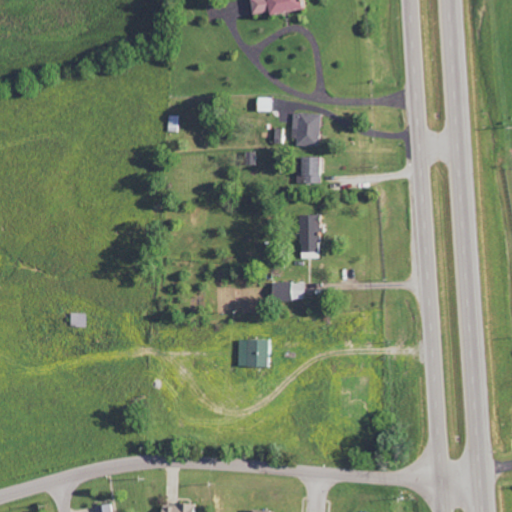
[(320,147),(321,114),(293,113),(293,137),(297,137),(297,146),(320,147)]
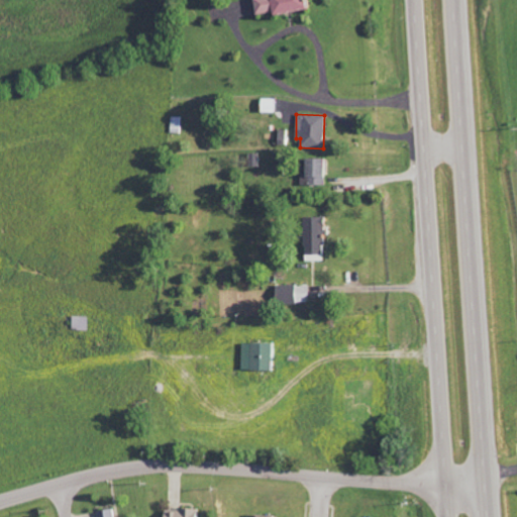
[(300,184),(323,185),(325,160),(301,159),(300,184)]
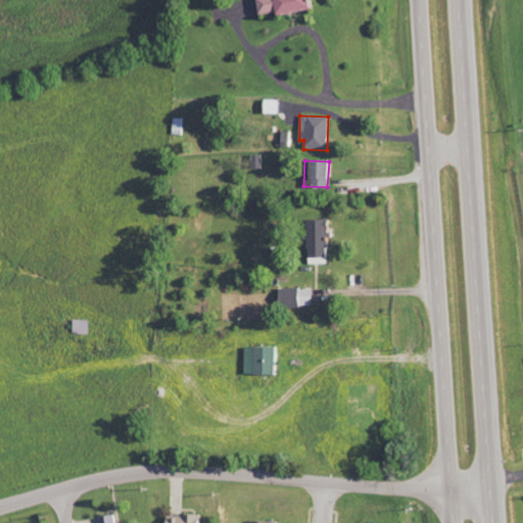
[(306,265),(327,264),(326,220),(304,221),(306,265)]
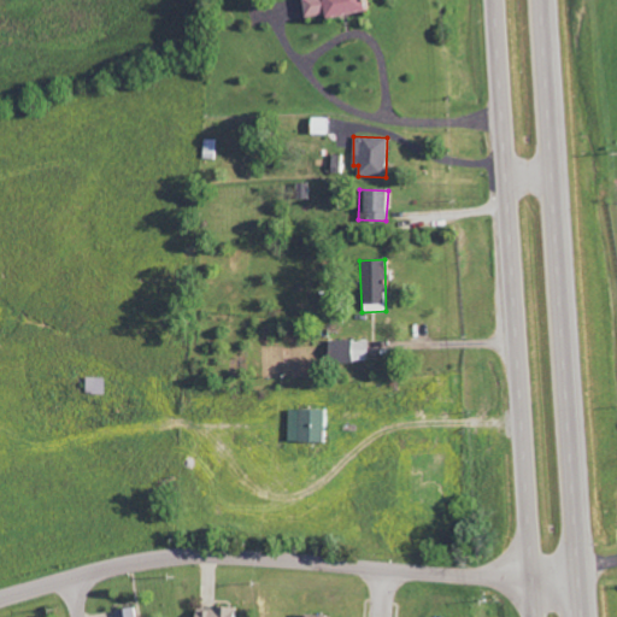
[(366,340),(327,341),(328,364),(368,363),(366,340)]
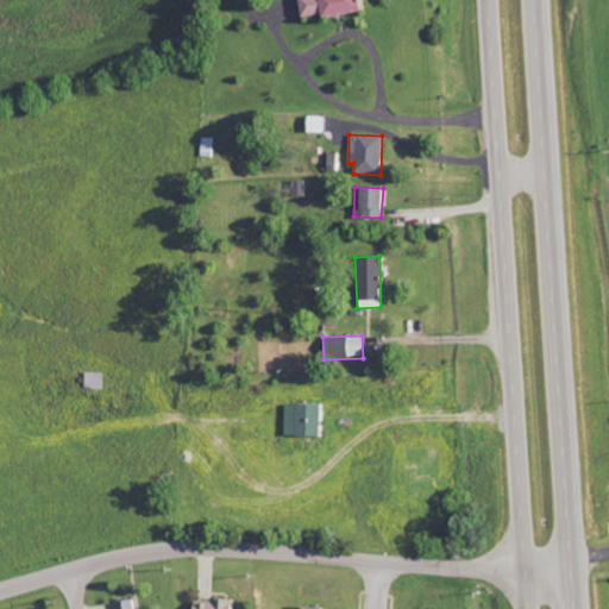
[(110,372),(88,372),(88,388),(110,388),(110,372)]
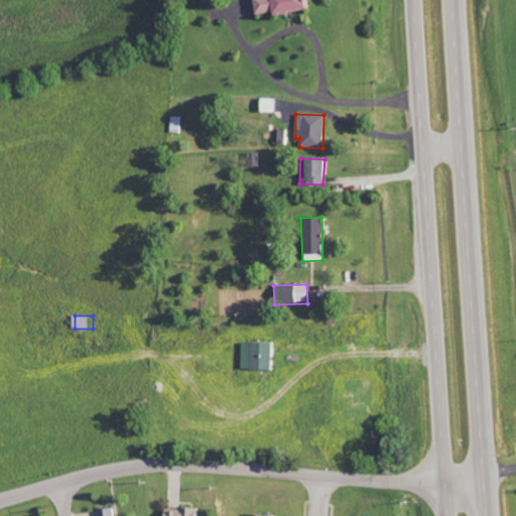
[(268,343),(240,342),(239,370),(268,370),(268,343)]
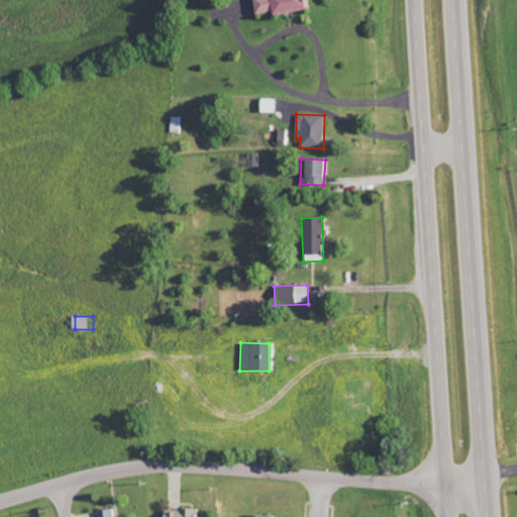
[(101,511),(102,516),(119,516),(118,508),(101,511)]
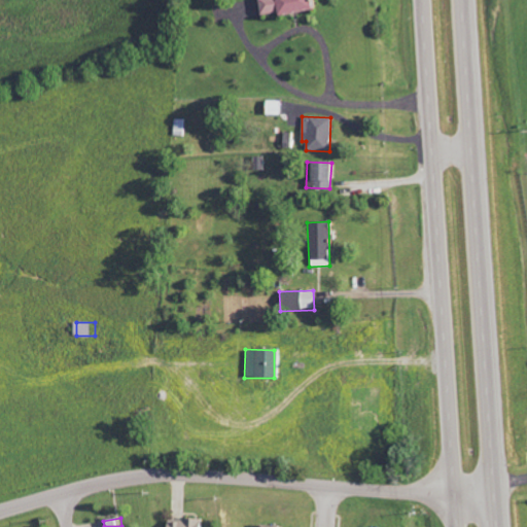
[(208,526),(209,518),(172,518),(172,526),(208,526)]
